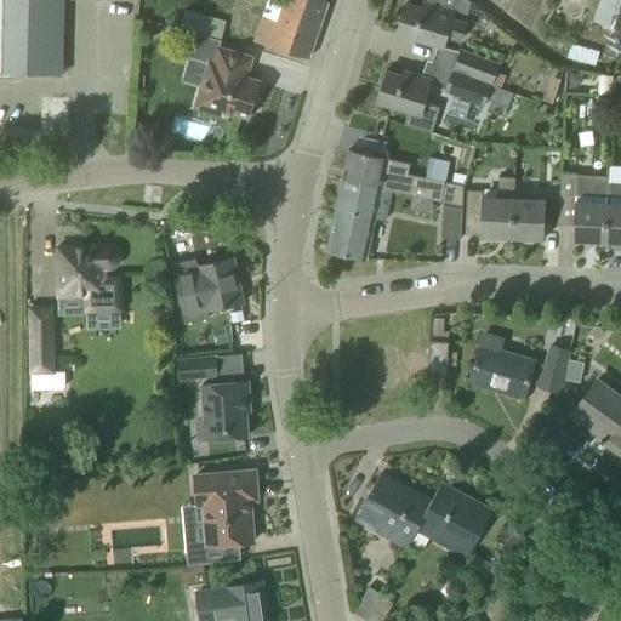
[(0,0),(0,75),(13,77),(13,72),(62,73),(63,0),(0,0)]
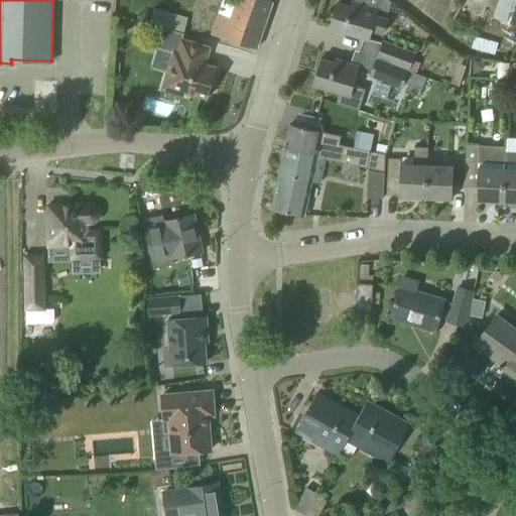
[(225,38),(255,48),(272,1),(269,0),(236,0),(235,4),(224,0),(222,0),(217,15),(211,34),(224,38),(225,38)]
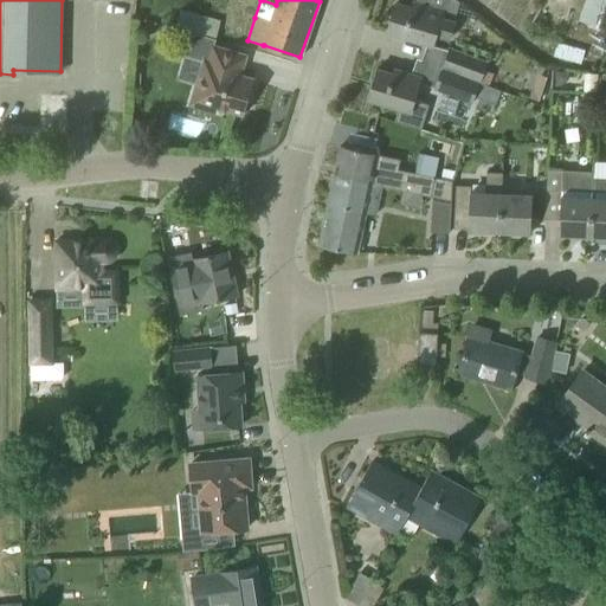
[(412,7),(395,2),(387,32),(433,45),(436,36),(450,39),(456,20),(453,20),(459,1),(457,0),(419,0),(419,2),(414,1),(412,7)]
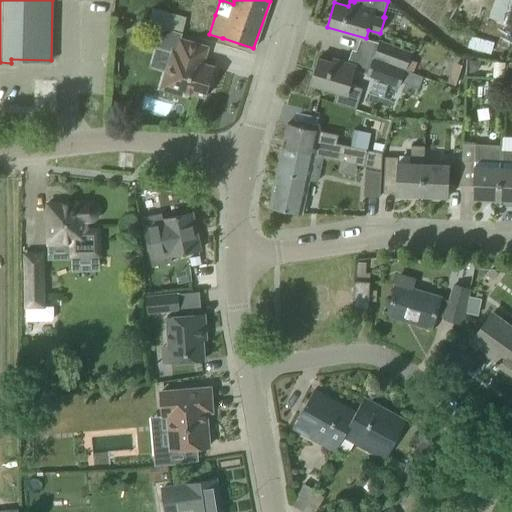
[(182,32),(186,18),(153,7),(148,22),(182,32)]
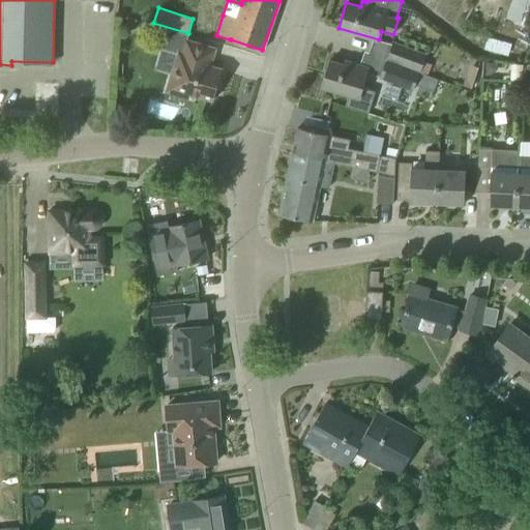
[(162,26),(155,47),(176,53),(165,91),(187,98),(189,94),(212,100),(222,68),(210,65),(215,49),(186,39),(187,34),(162,26)]
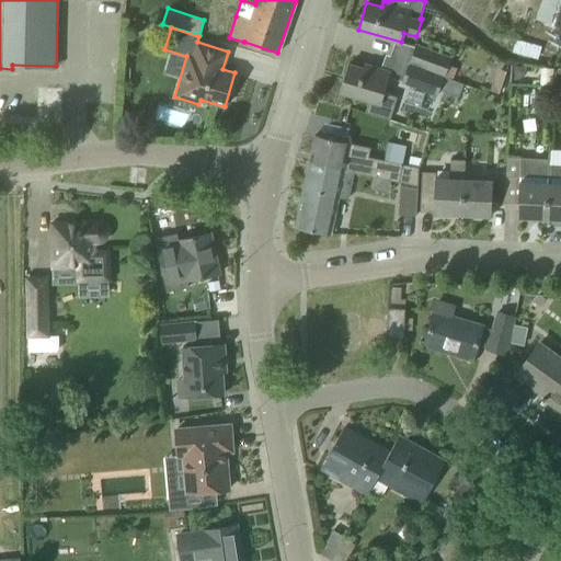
[(445,77),(451,57),(415,43),(408,64),(445,77)]
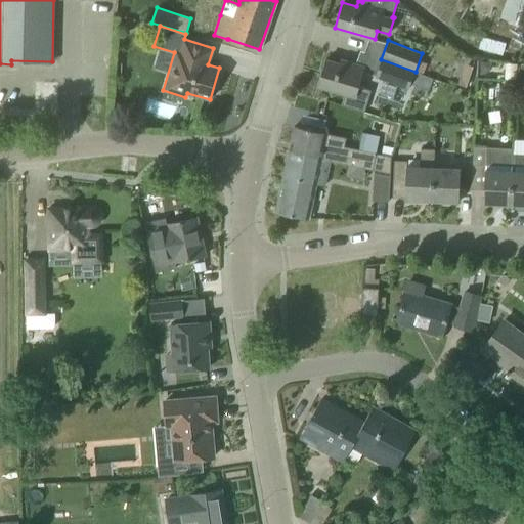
[(363,67),(360,66),(341,59),(339,63),(325,59),(317,85),(344,93),(341,103),(363,111),(369,89),(357,86),(363,67)]
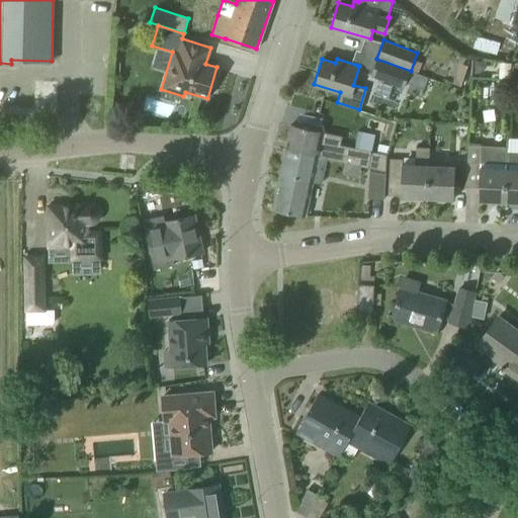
[(411,71),(376,59),(370,75),(403,88),(405,83),(424,90),(428,78),(411,71)]
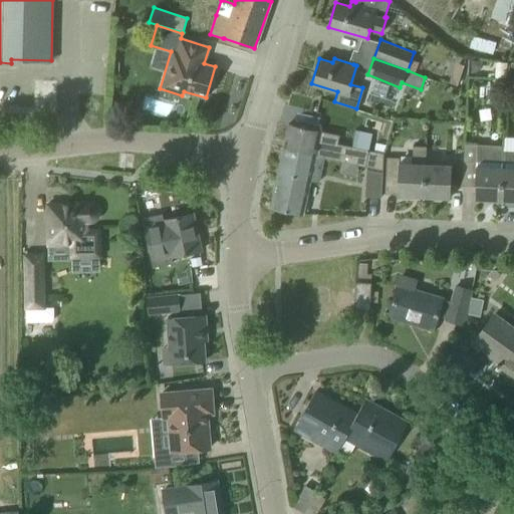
[(283,149),(323,159),(364,168),(364,167),(382,171),(384,155),(337,145),(339,136),(320,131),(305,127),(305,126),(301,125),(301,126),(288,123),(287,125),(288,125),(283,149)]
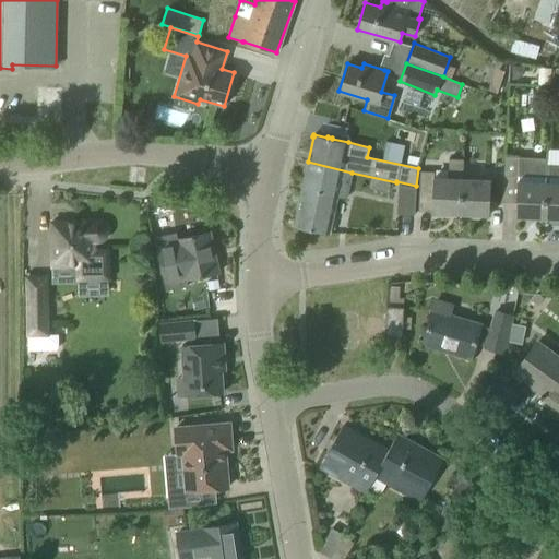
[(545,216),(547,163),(547,158),(506,156),(504,175),(503,202),(516,203),(515,216),(516,216),(518,215),(543,216),(543,219),(545,219),(545,216)]
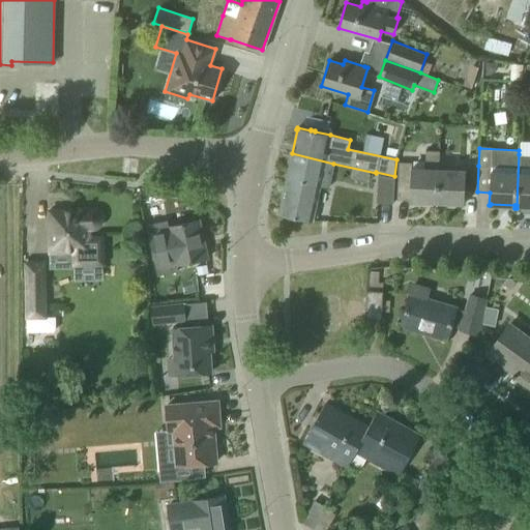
[(437,202),(439,169),(440,151),(427,150),(425,169),(412,168),(412,163),(399,163),(398,179),(396,200),(409,201),(409,202),(411,202),(411,201),(436,202),(436,204),(437,204),(437,202)]
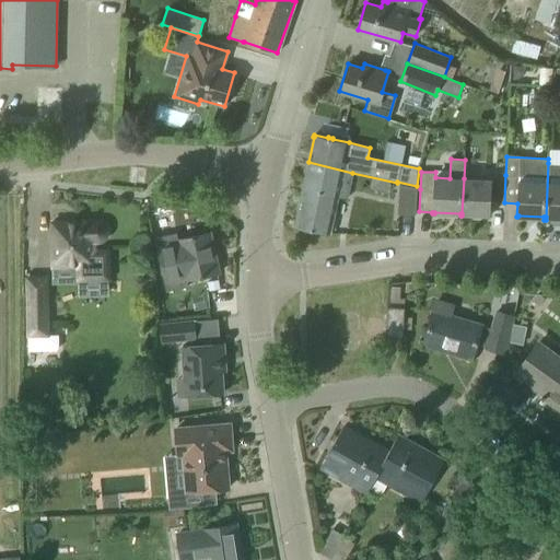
[(346,198),(352,173),(308,162),(294,226),(329,234),(337,197),(346,198)]
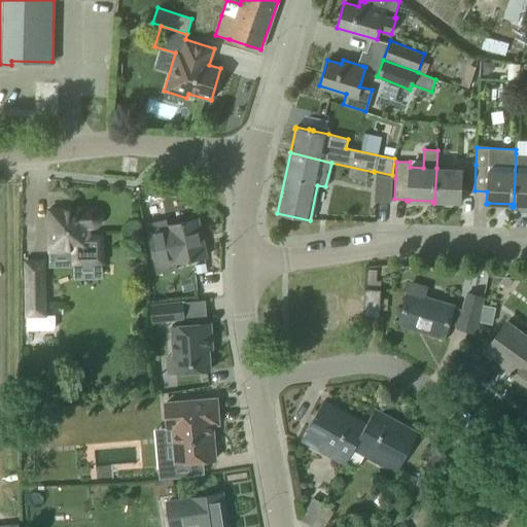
[(526,154),(516,153),(514,204),(526,205),(526,154)]
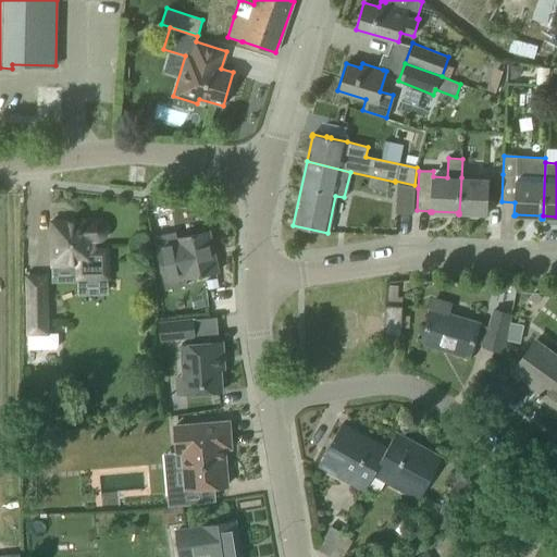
[(487,201),(502,201),(503,174),(487,174),(486,178),(461,177),(459,212),(486,213),(486,214),(487,214),(487,201)]
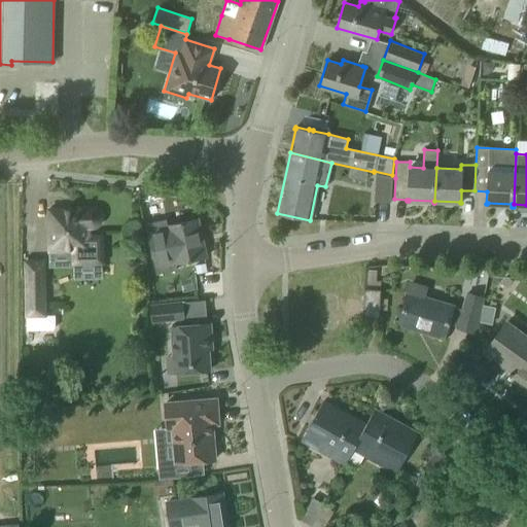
[(390,203),(392,182),(392,177),(376,174),(374,202),(390,203)]
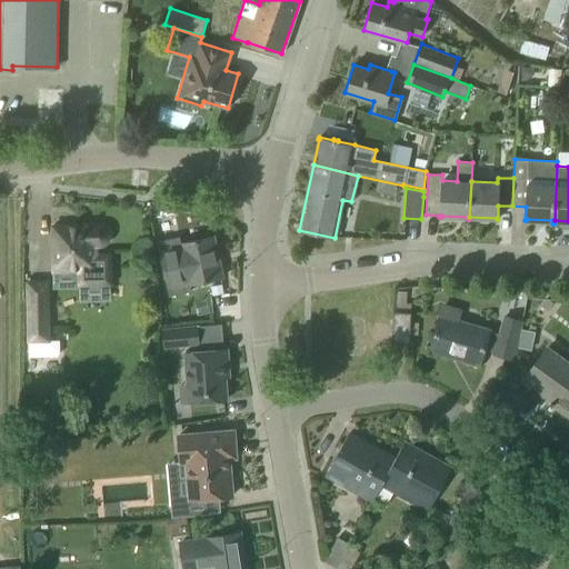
[(68,226),(52,226),(52,248),(52,269),(78,269),(78,281),(110,281),(109,250),(96,250),(96,247),(98,247),(99,247),(101,247),(103,246),(105,245),(107,243),(108,241),(108,240),(109,238),(109,236),(109,235),(109,232),(108,230),(107,229),(106,228),(103,227),(101,226),(100,225),(98,225),(96,226),(95,226),(79,226),(79,229),(68,229),(68,226)]
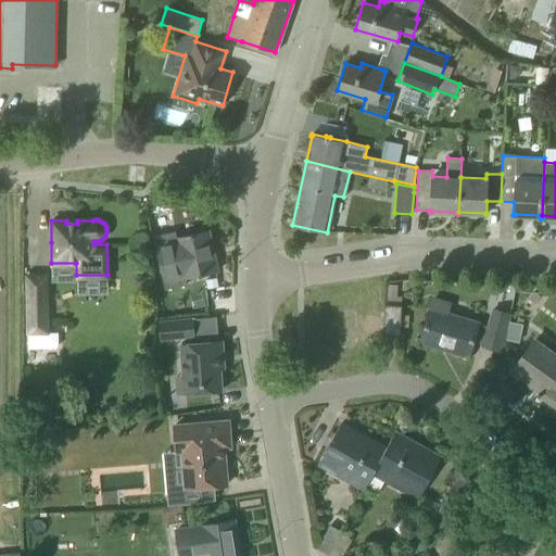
[(216,270),(209,231),(176,239),(175,231),(153,236),(165,289),(186,285),(185,277),(216,270)]
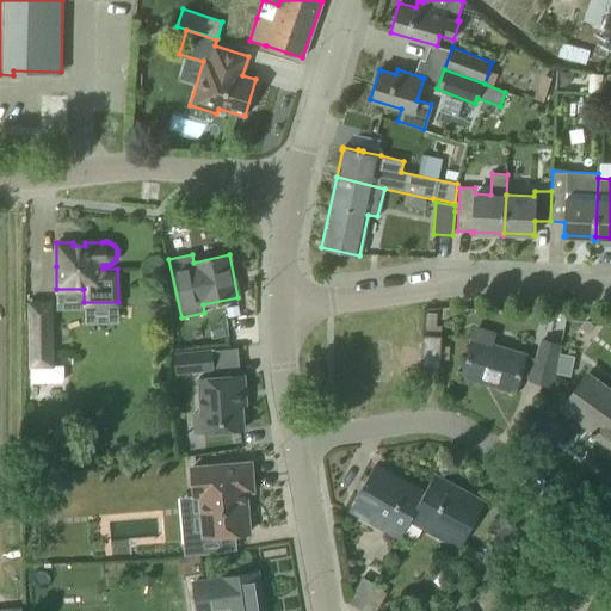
[(50,326),(50,302),(29,302),(29,326),(29,368),(30,368),(30,383),(61,382),(65,380),(63,364),(50,364),(50,326)]
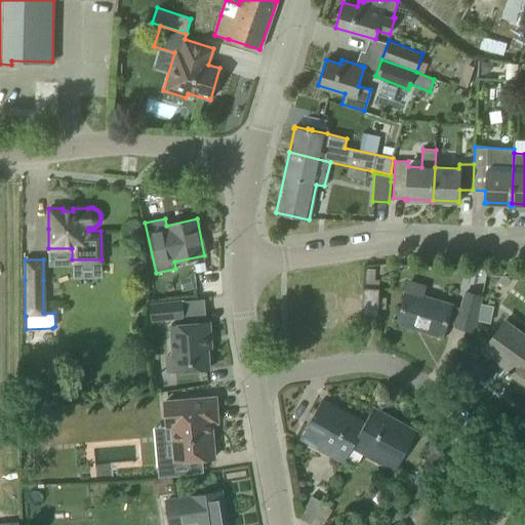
[(471,331),(481,295),(466,291),(461,308),(422,296),(425,287),(408,282),(397,322),(442,335),(446,322),(456,325),(455,326),(471,331)]
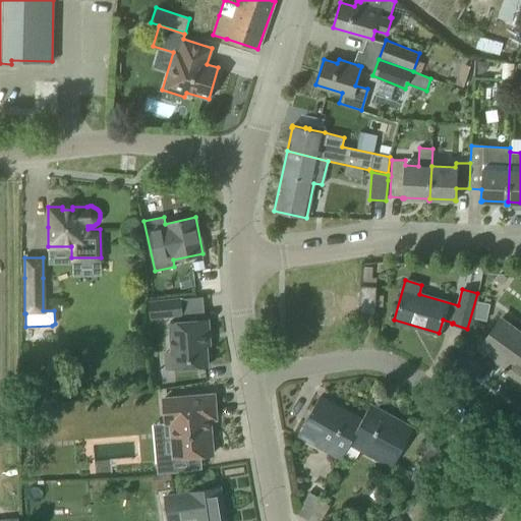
[(375,286),(359,285),(358,312),(374,313),(375,286)]
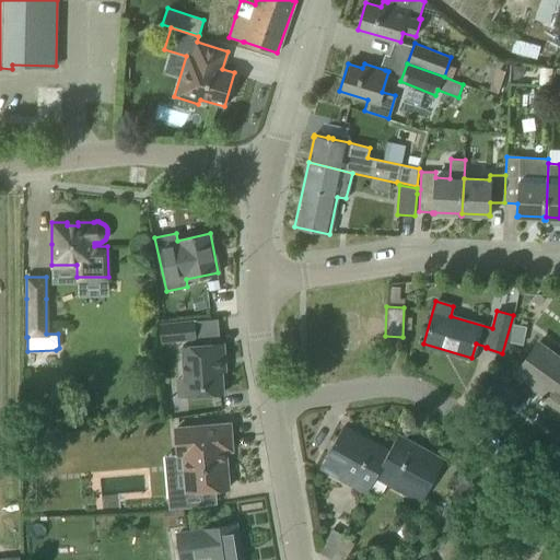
[(161,341),(196,338),(194,321),(159,324),(161,341)]
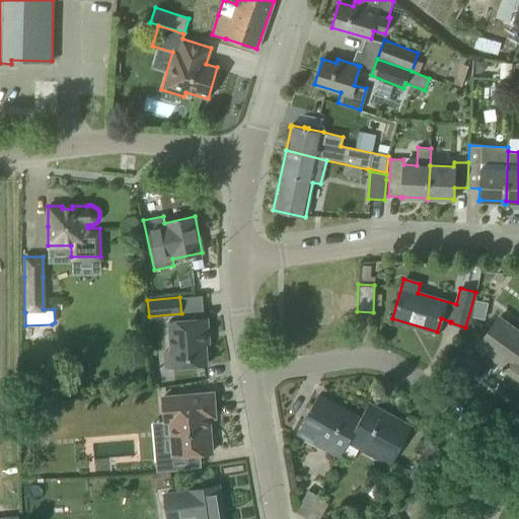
[(187,319),(168,320),(172,367),(187,366),(207,365),(205,345),(209,344),(207,317),(187,319)]
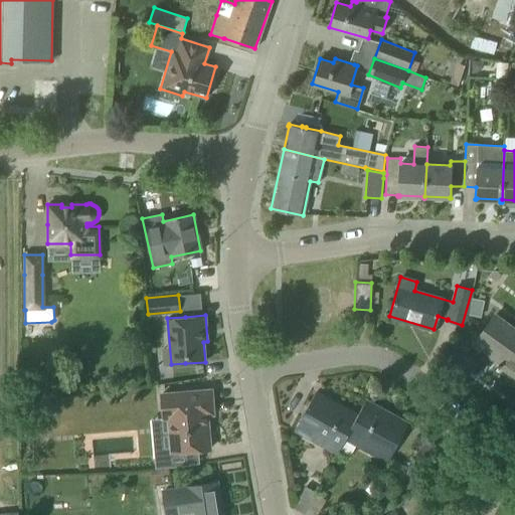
[(514,330),(494,316),(487,326),(475,342),(500,360),(496,366),(498,368),(500,366),(514,376),(514,330)]
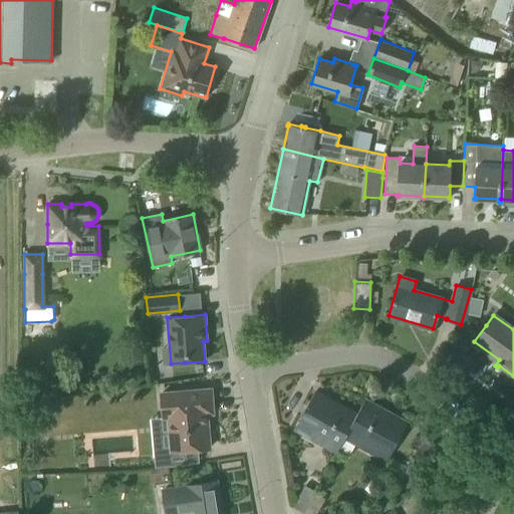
[(211,389),(191,391),(162,393),(164,417),(171,416),(172,430),(169,431),(171,451),(190,450),(210,448),(207,424),(205,424),(205,414),(213,413),(211,389)]
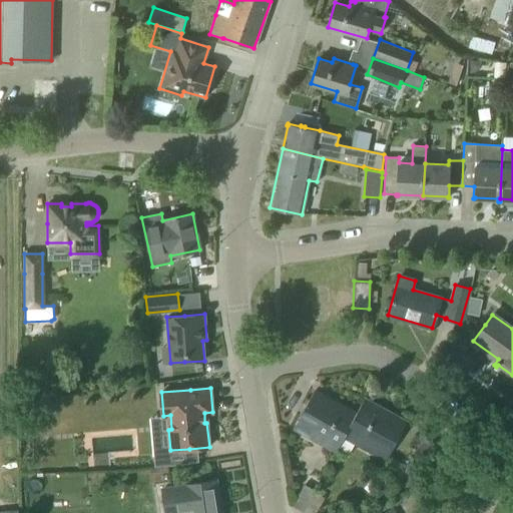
[(335,452),(364,400),(355,415),(314,392),(293,429),(335,452)]
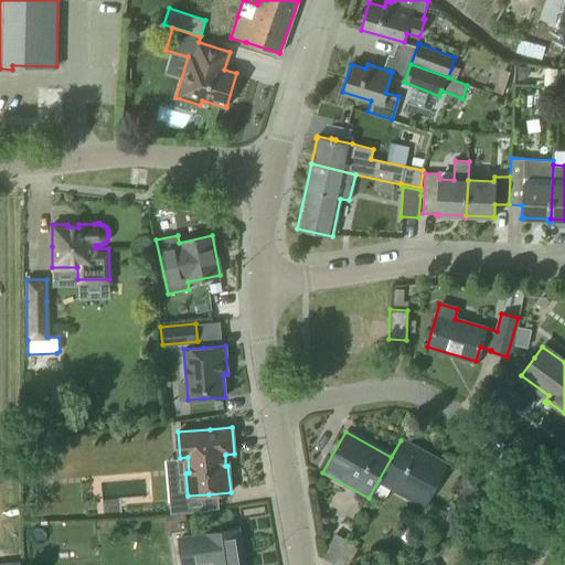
[(369,498),(370,498),(379,482),(425,508),(447,467),(401,440),(369,498)]
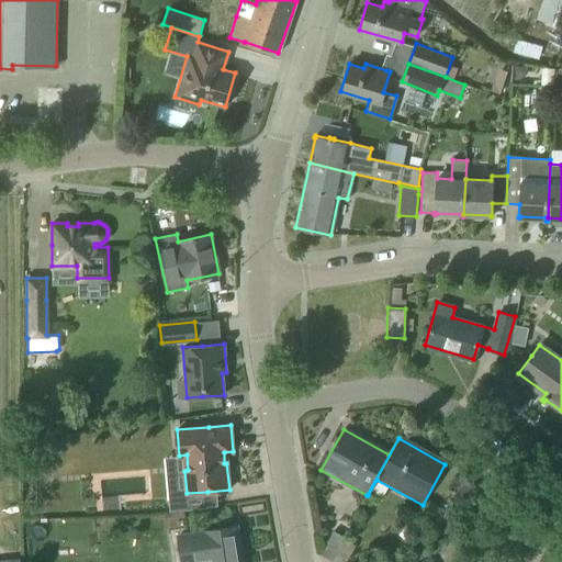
[(190,534),(176,536),(180,561),(192,561),(194,561),(208,560),(208,561),(242,561),(236,526),(215,529),(190,534)]
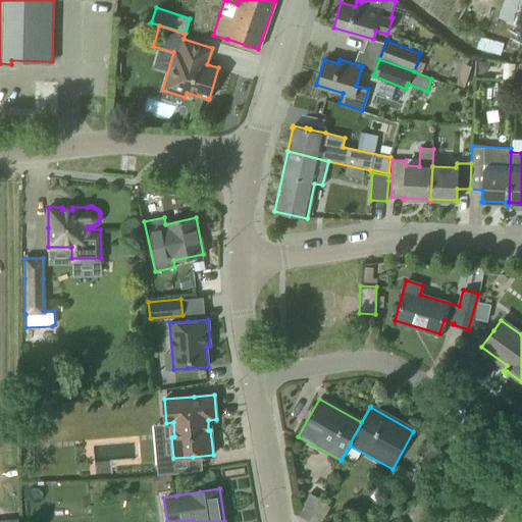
[(298,514),(308,520),(312,512),(319,499),(309,493),(298,514)]
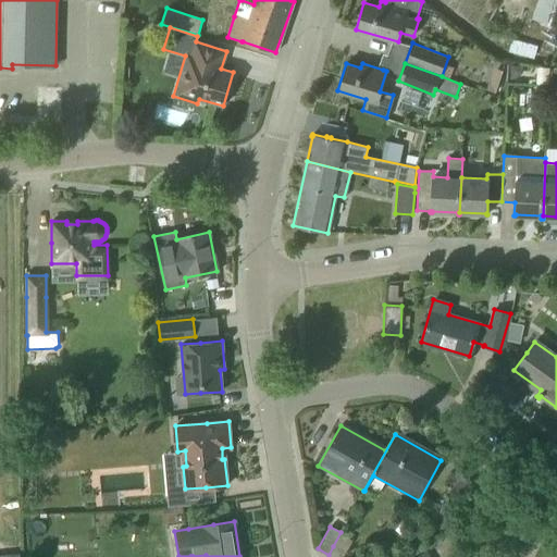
[(333,546),(329,555),(326,556),(342,556),(344,553),(333,546)]
